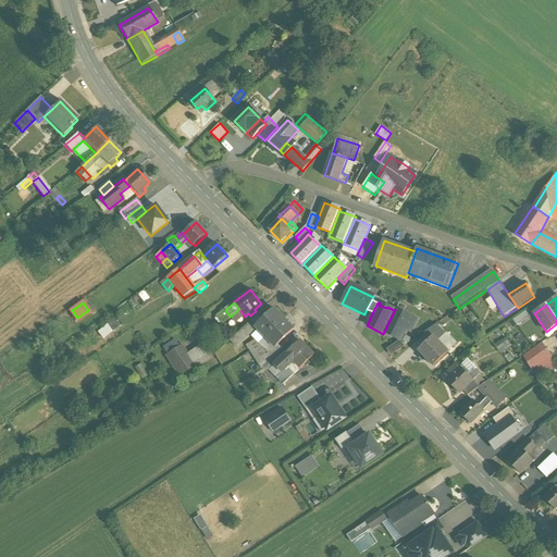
[(274,309),(255,327),(265,337),(284,320),(274,309)]
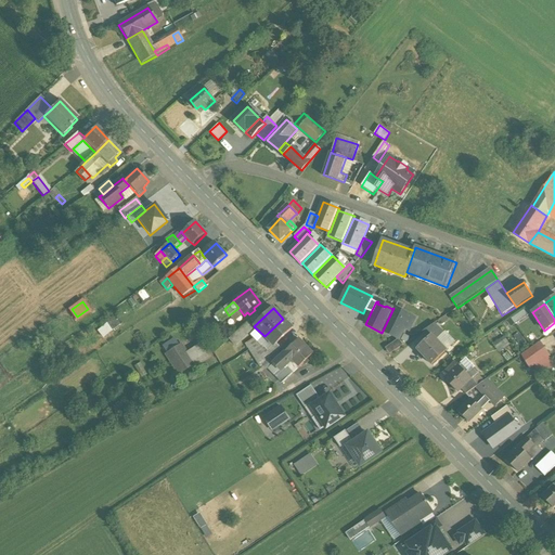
[(401,314),(394,310),(395,309),(394,308),(382,333),(383,332),(399,339),(404,328),(408,323),(411,317),(402,312),(401,314)]
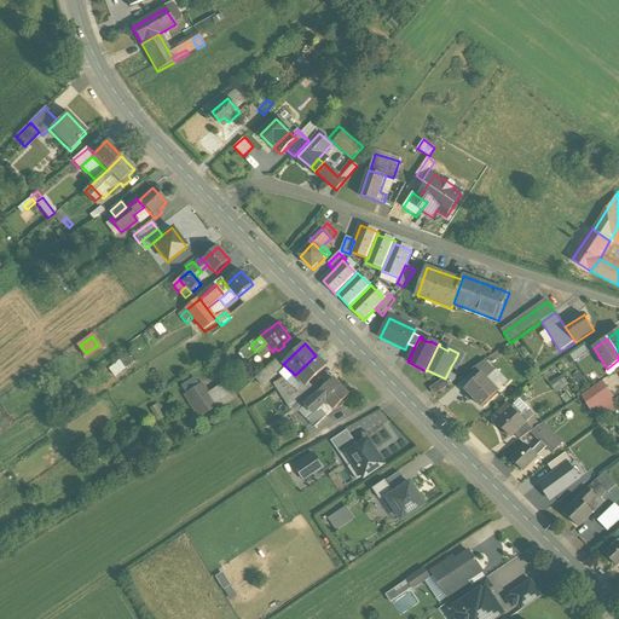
[(255,352),(250,345),(239,352),(246,359),(255,352)]
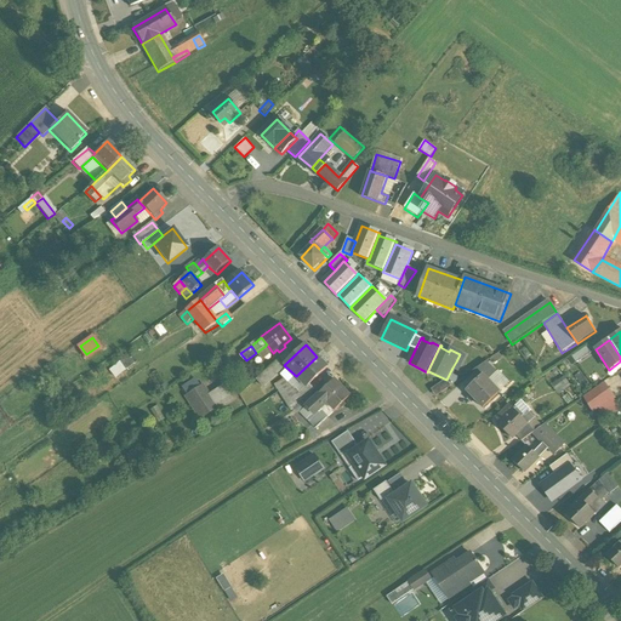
[(587,347),(571,358),(576,364),(591,353),(587,347)]
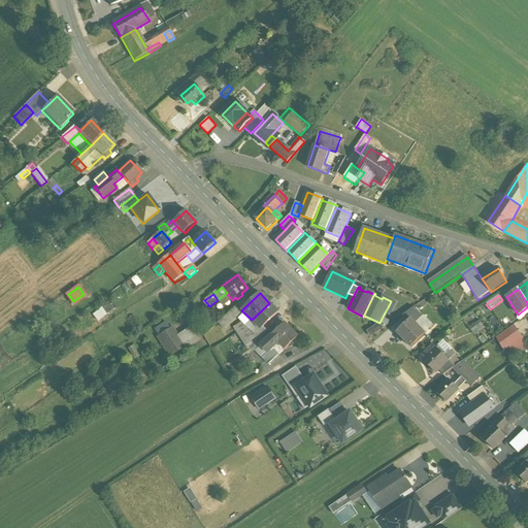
[(269,300),(277,308),(282,304),(274,296),(269,300)]
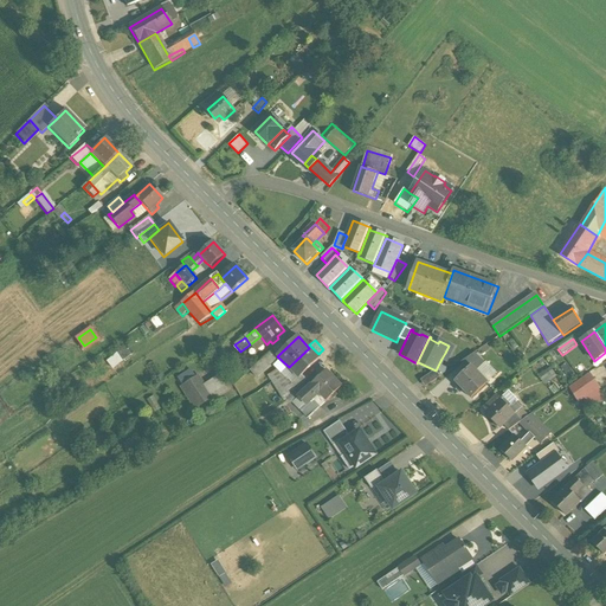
[(105,350),(100,343),(81,355),(86,363),(105,350)]
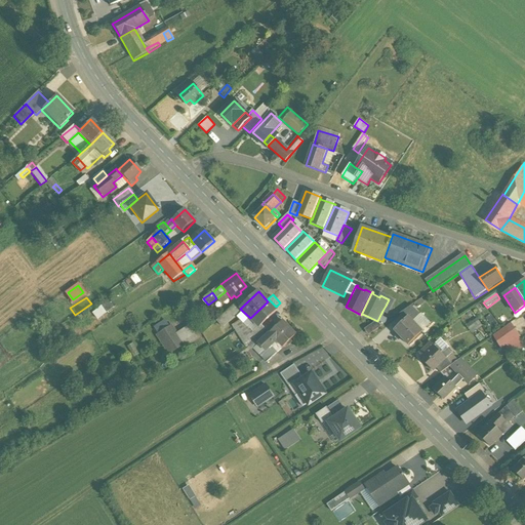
[(114,309),(109,301),(93,314),(97,320),(114,309)]
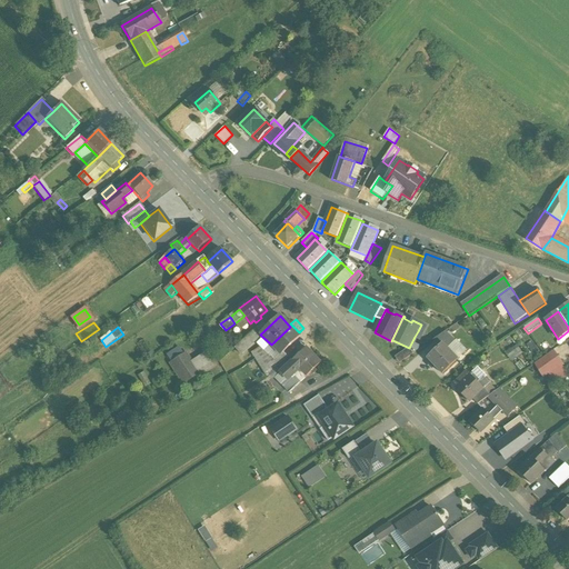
[(290,327),(271,345),(281,356),(283,353),(300,338),(290,327)]
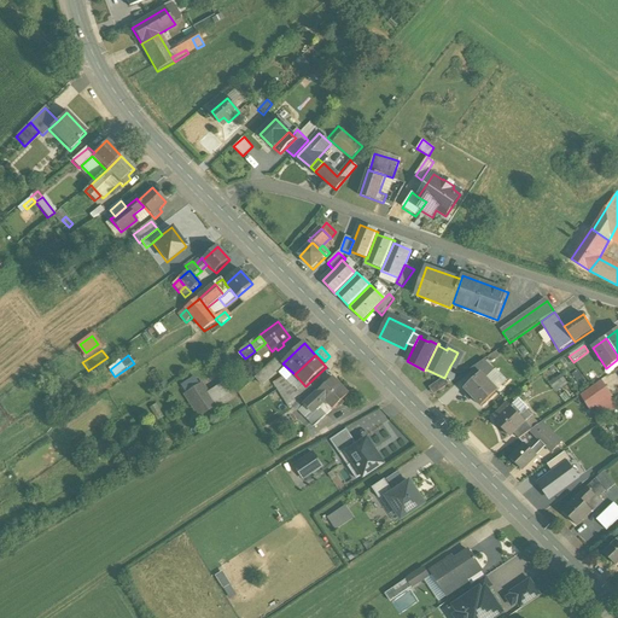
[(275,359),(255,379),(261,385),(281,365),(275,359)]
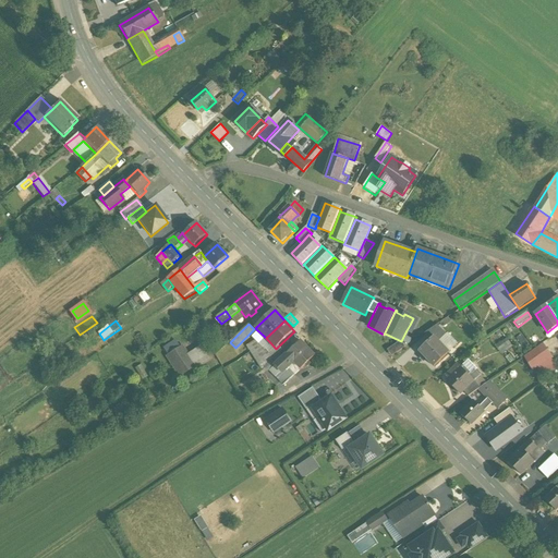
[(437,325),(425,334),(431,341),(435,338),(443,330),(437,325)]
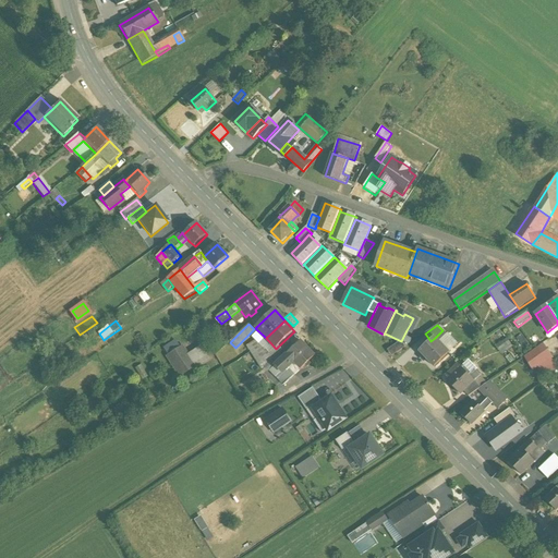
[(443,330),(435,338),(439,342),(447,336),(443,330)]
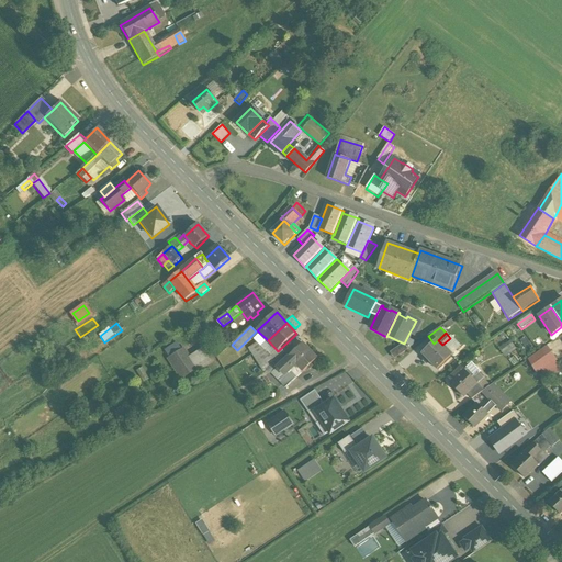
[(442,345),(438,340),(434,344),(423,355),(437,370),(452,356),(442,345)]
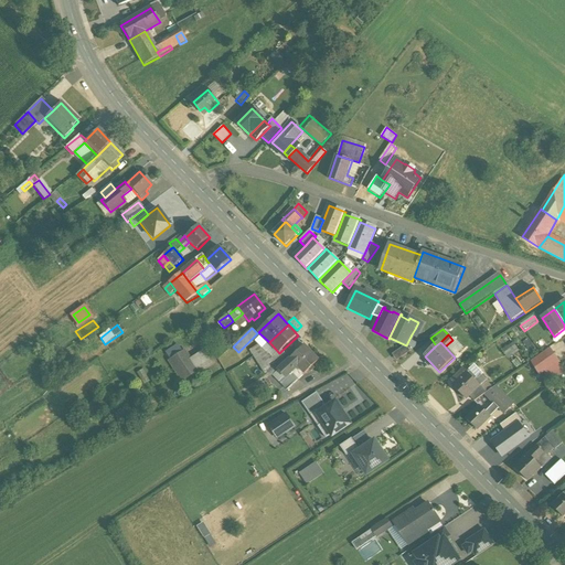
[(513,342),(502,349),(508,356),(519,350),(513,342)]
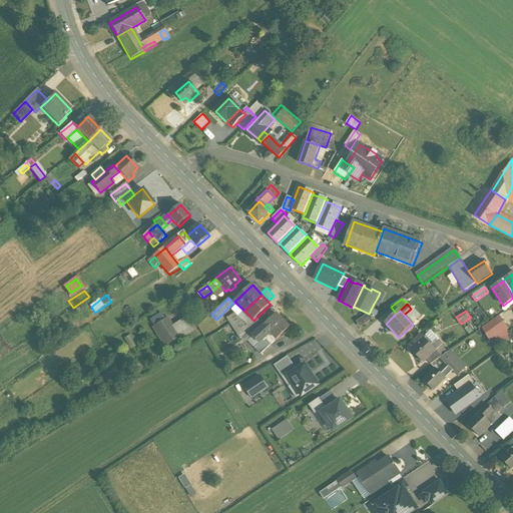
[(238,312),(226,319),(240,340),(252,333),(251,332),(247,326),(238,312)]
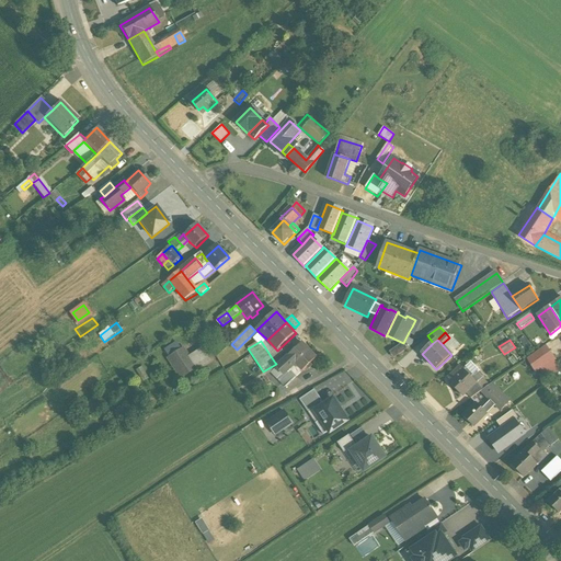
[(317,359),(302,345),(284,362),(292,369),(295,365),(302,373),(317,359)]
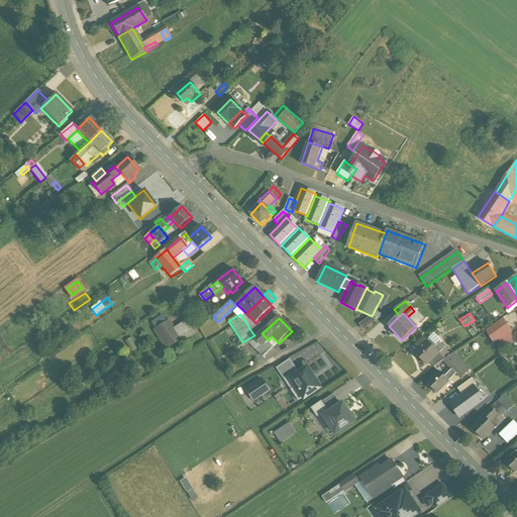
[(504,319),(486,331),(493,343),(510,331),(511,330),(504,319)]
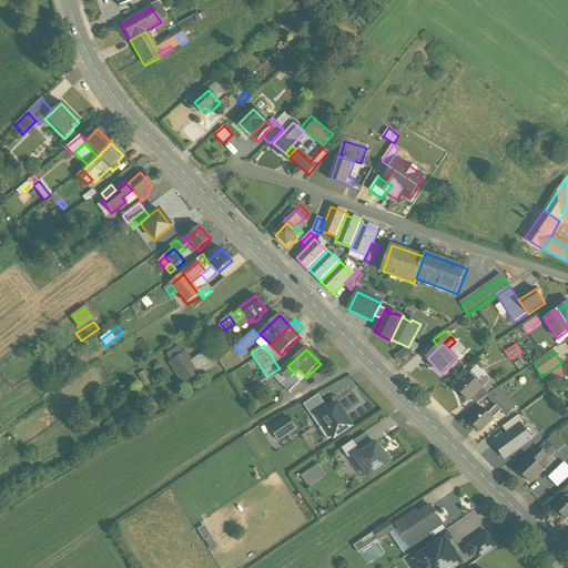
[(283,353),(281,355),(274,361),(279,367),(287,358),(283,353)]
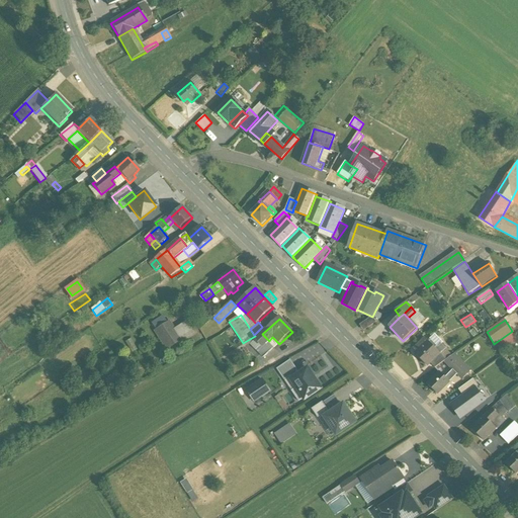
[(175,331),(169,323),(163,326),(175,344),(180,340),(175,331)]
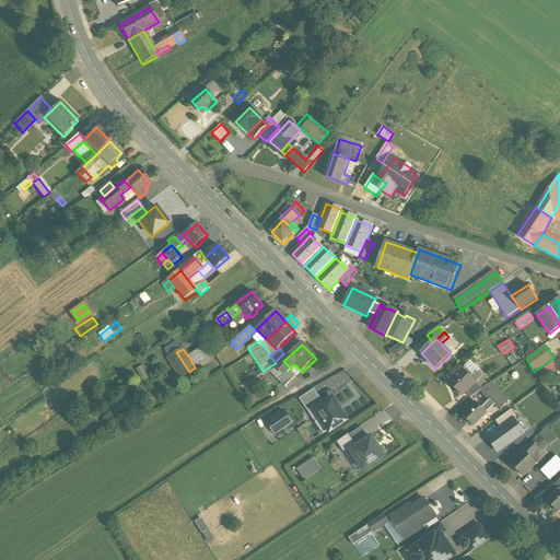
[(203,349),(189,358),(195,368),(196,369),(210,359),(203,349)]
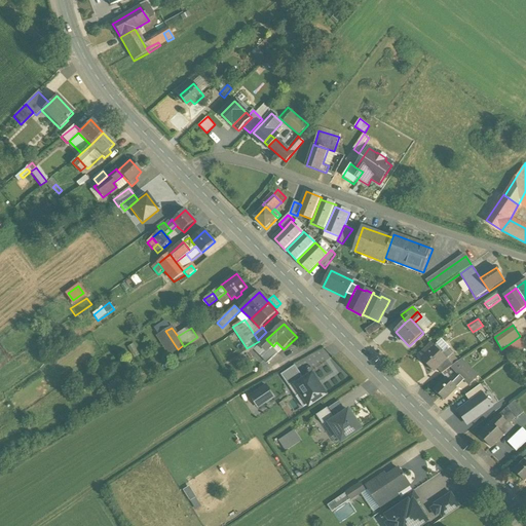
[(519,337),(506,345),(513,353),(524,346),(519,337)]
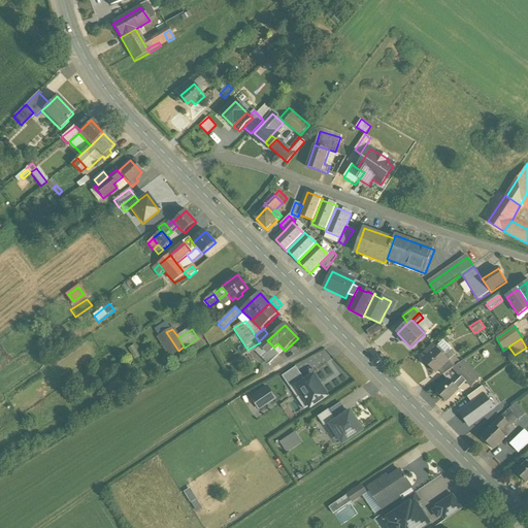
[(267,340),(260,347),(266,353),(267,354),(272,349),(274,348),(267,340)]
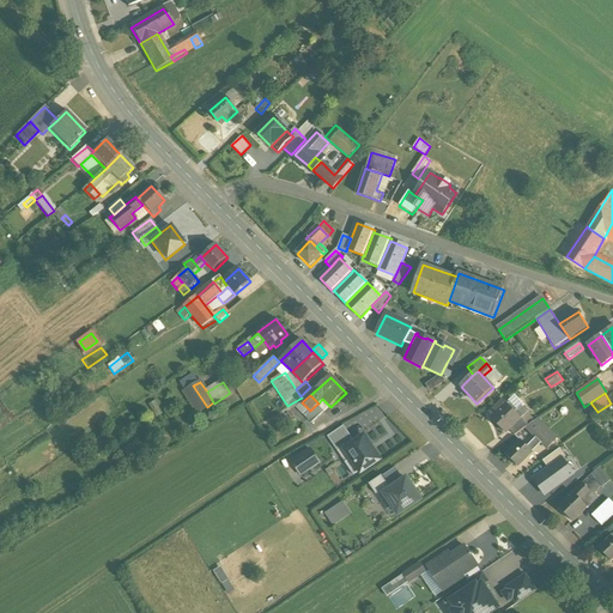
[(525,407),(515,396),(507,405),(515,413),(523,408),(525,407)]
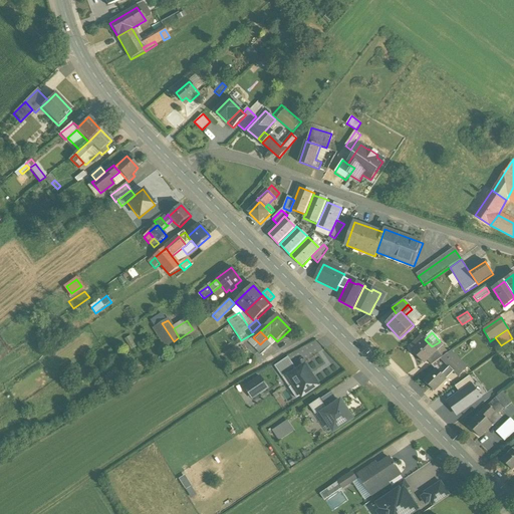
[(425,339),(422,336),(415,343),(411,347),(414,350),(413,351),(424,363),(428,360),(436,352),(437,351),(432,346),(425,339)]
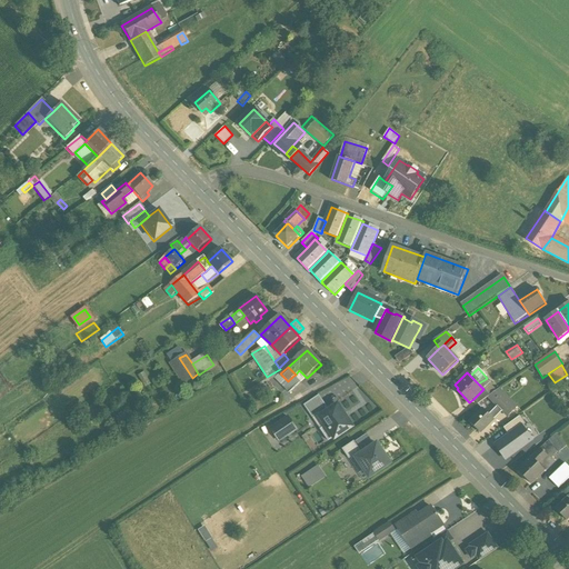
[(293,376),(288,381),(287,380),(280,386),(289,395),(300,383),(293,376)]
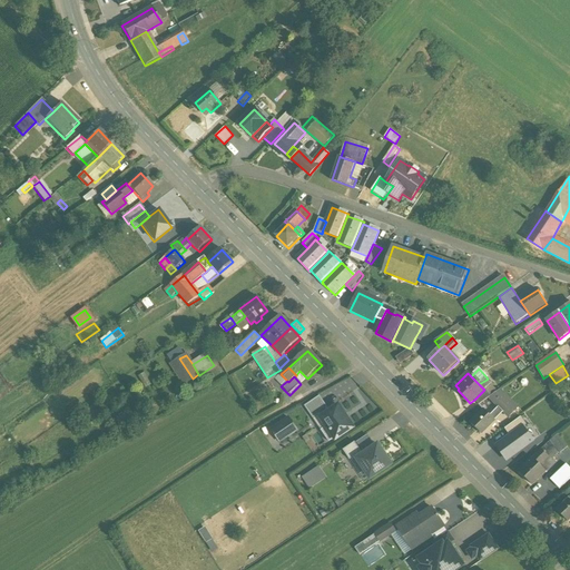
[(157,390),(150,380),(145,383),(151,393),(157,390)]
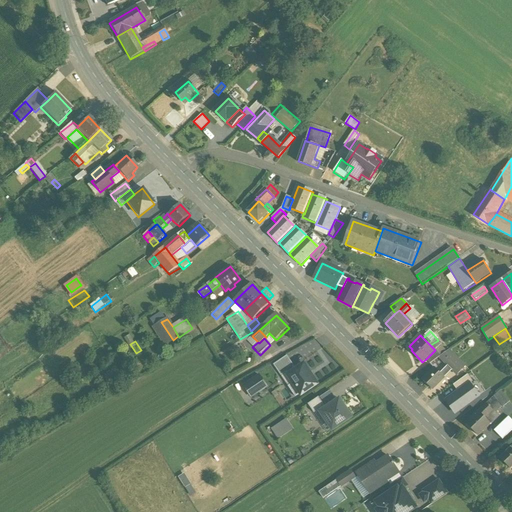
[(437,341),(430,345),(435,350),(434,351),(435,351),(441,346),(437,341)]
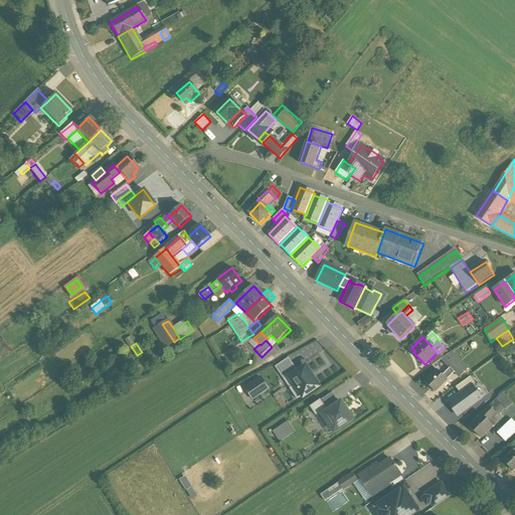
[(444,348),(438,353),(444,358),(450,354),(444,348)]
